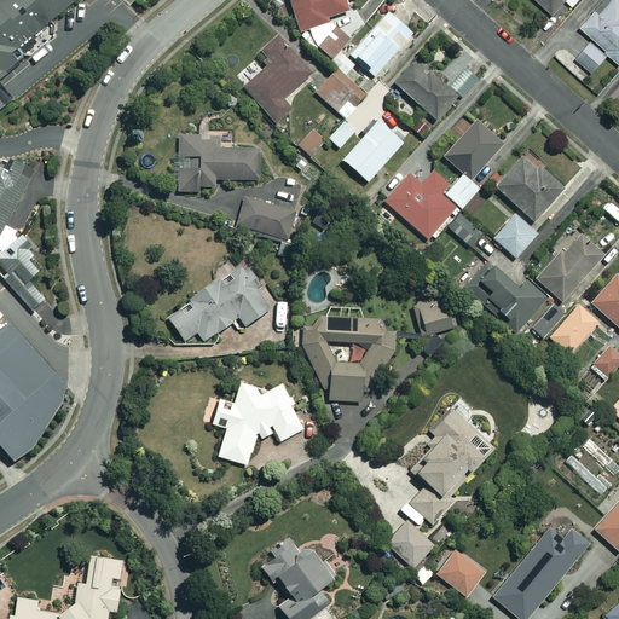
[(0,0),(0,109),(15,98),(0,79),(0,77),(23,59),(16,50),(77,0),(0,0)]
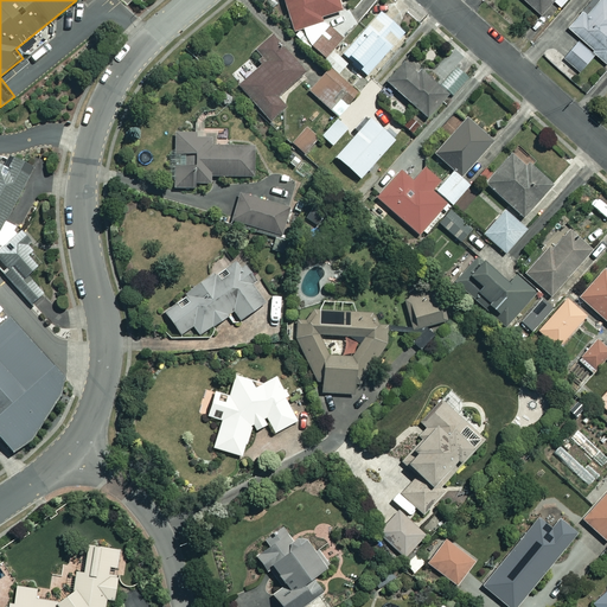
[(281,0),(294,37),(304,48),(310,43),(337,74),(347,64),(334,51),(344,42),(321,17),(342,10),(338,0),(281,0)]
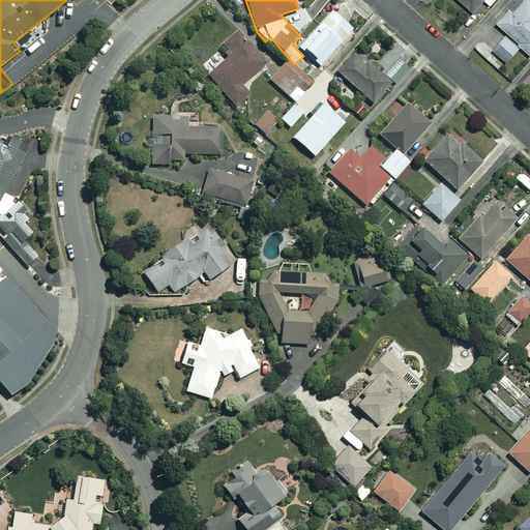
[(459,0),(472,12),(482,0),(483,0),(490,5),(494,0),(459,0)]
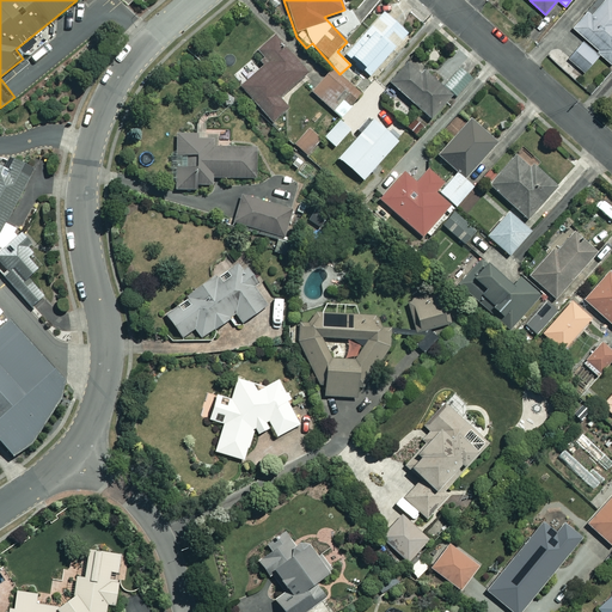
[(611,0),(601,0),(591,12),(589,10),(574,26),(586,38),(569,57),(583,71),(600,53),(611,62),(611,61),(611,0)]
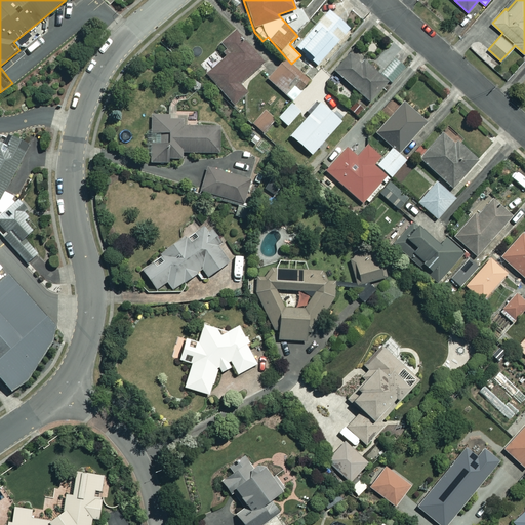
[(349,29),(328,10),(296,46),(317,64),(349,29)]
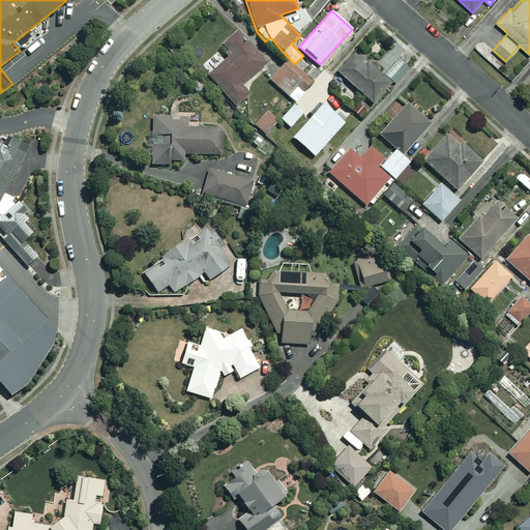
[(266,63),(238,30),(223,43),(228,50),(225,54),(228,57),(208,75),(234,106),(248,94),(241,85),(266,63)]
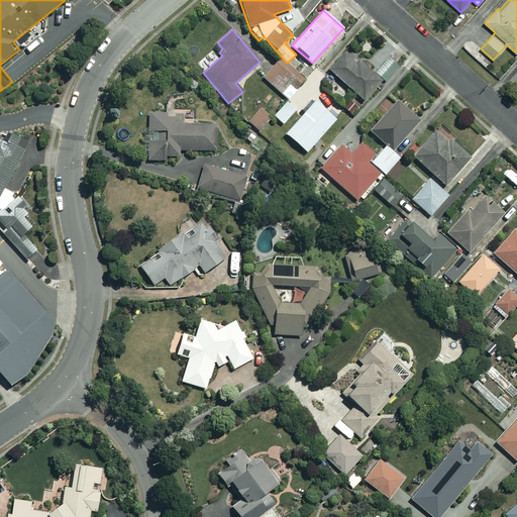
[(389,56),(374,73),(347,49),(329,71),(363,100),(381,79),(385,82),(399,65),(389,56)]
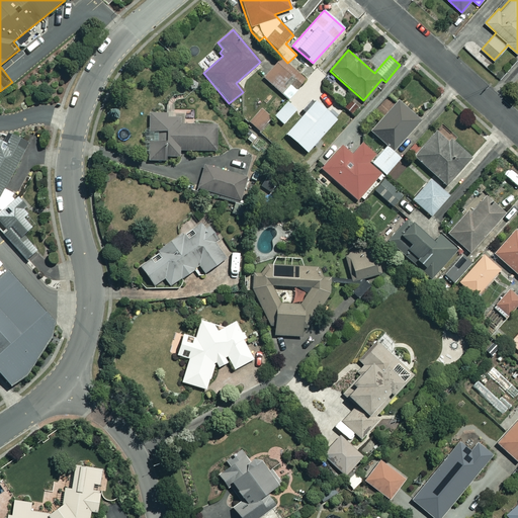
[(305,82),(280,59),(262,77),(286,101),(305,82)]
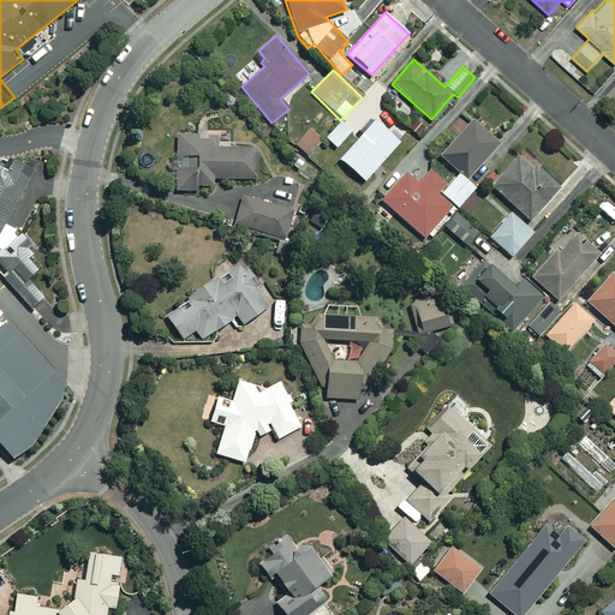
[(398,142),(374,120),(339,159),(364,180),(398,142)]
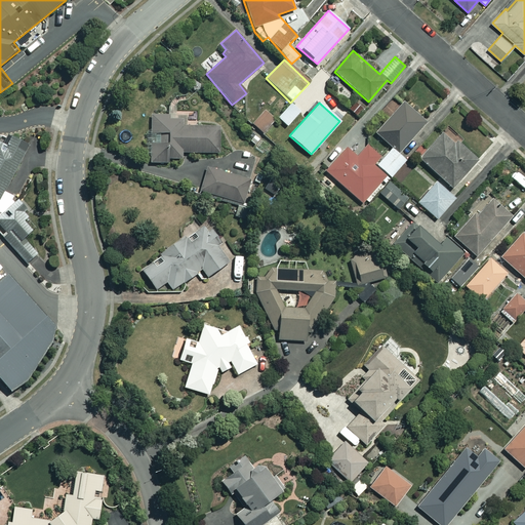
[(392,147),(399,154),(426,123),(403,103),(376,133),(392,147)]
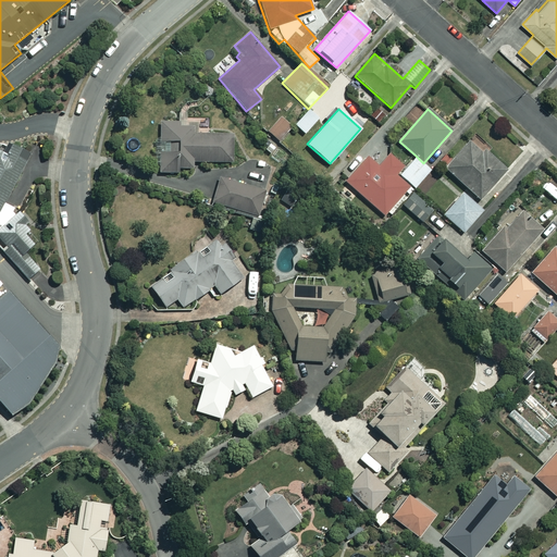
[(318,119),(308,110),(294,125),(304,134),(318,119)]
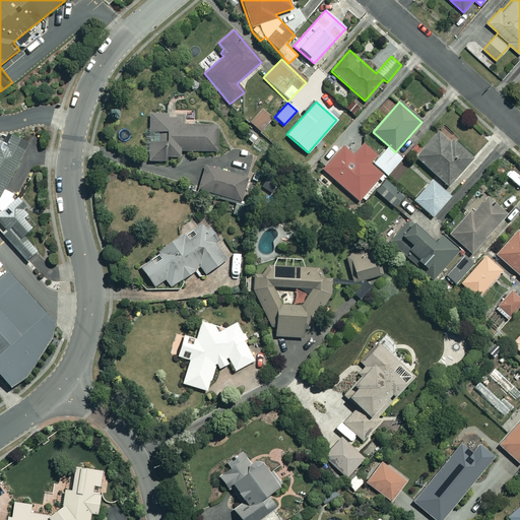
[(271,118),(262,109),(249,121),(258,131),(271,118)]
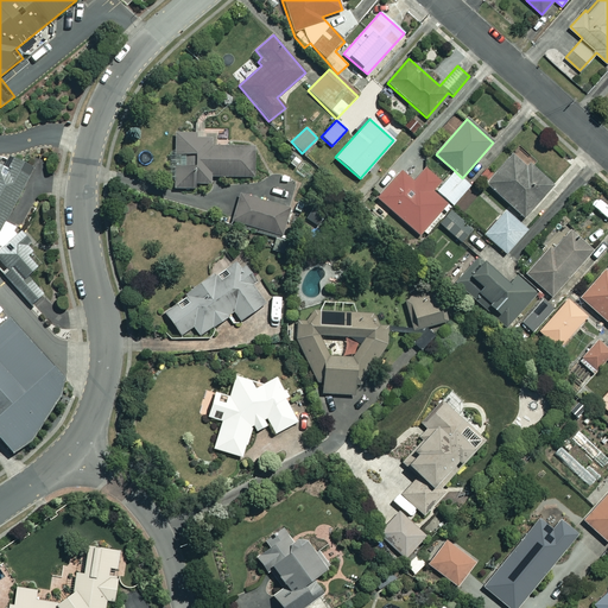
[(194,165),(173,164),(173,189),(194,189),(194,183),(211,183),(211,176),(255,177),(255,145),(209,145),(209,138),(195,138),(195,133),(173,133),(173,153),(194,153),(194,165)]
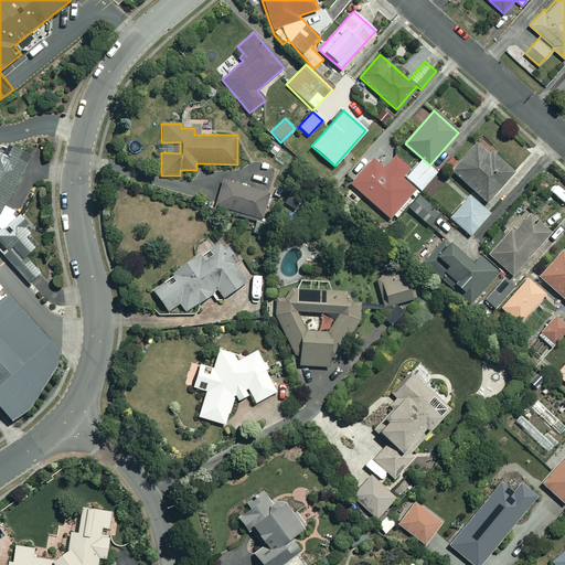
[(518,149),(502,135),(496,142),(511,156),(518,149)]
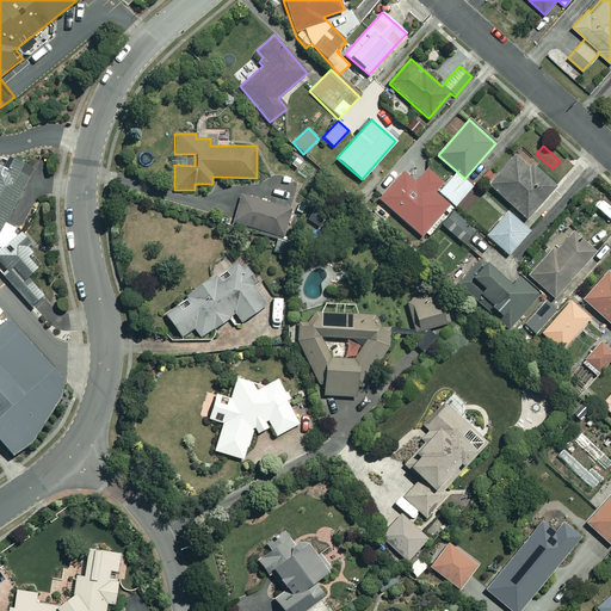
[(555,186),(517,152),(487,185),(525,218),(555,186)]
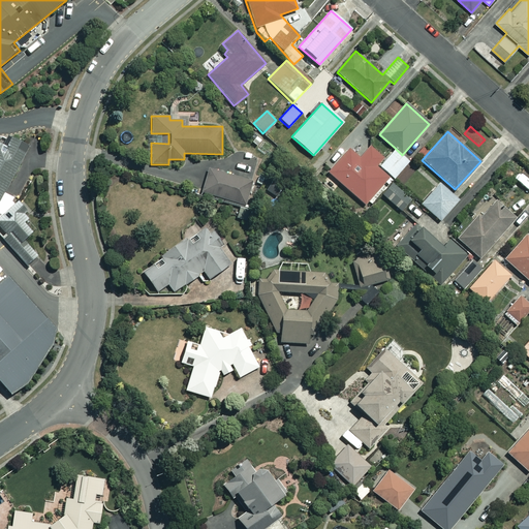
[(36,226),(16,204),(43,154),(12,135),(3,152),(0,150),(0,213),(2,215),(0,216),(0,226),(6,234),(2,238),(26,265),(37,255),(23,240),(36,226)]
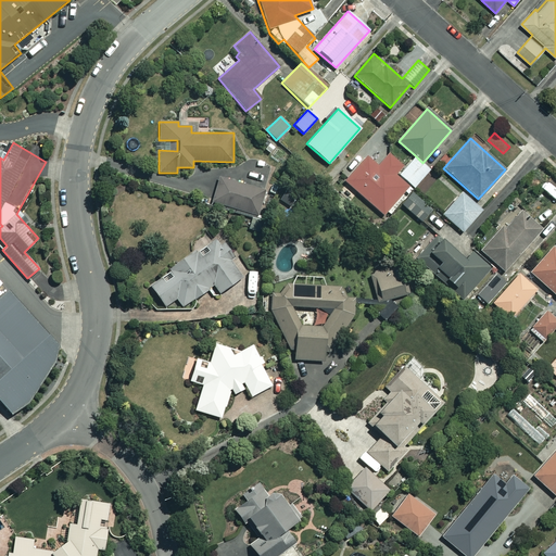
[(422,163),(415,155),(404,168),(388,154),(378,166),(366,155),(344,180),(383,215),(408,186),(412,189),(429,168),(422,163)]
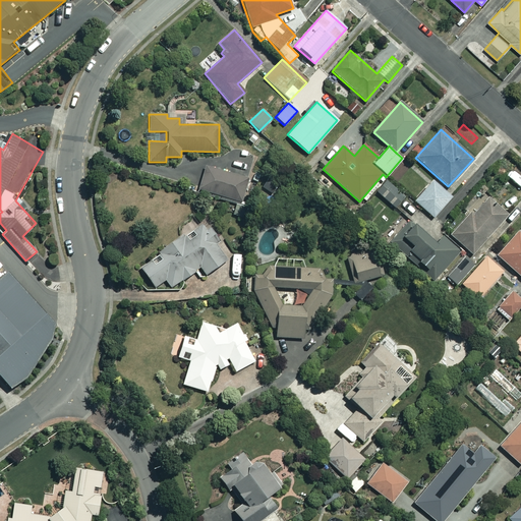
[(231,169),(230,173),(206,166),(198,190),(239,203),(248,174),(231,169)]
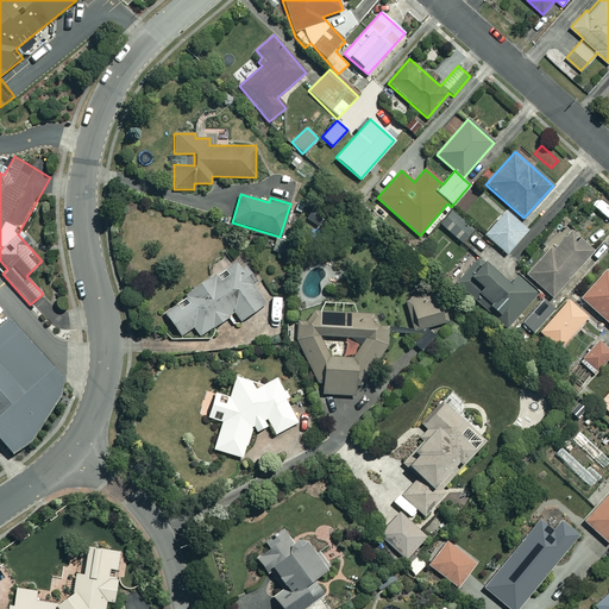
[(527,230),(506,212),(485,237),(506,253),(527,230)]
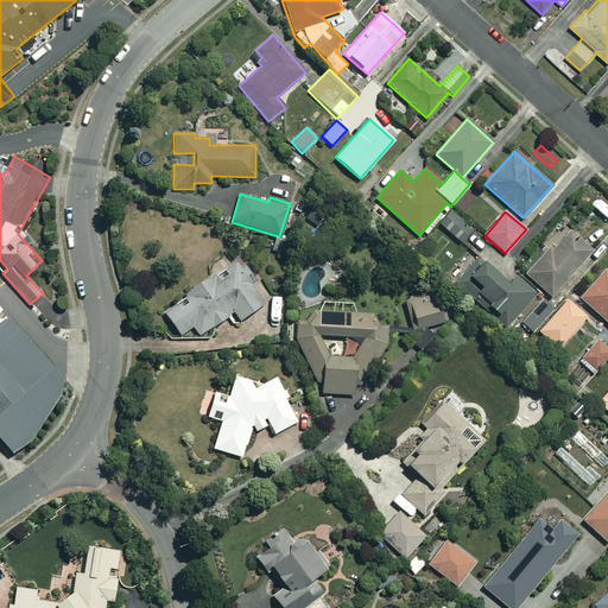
[(593,251),(569,229),(552,247),(550,246),(525,273),(550,297),(593,251)]
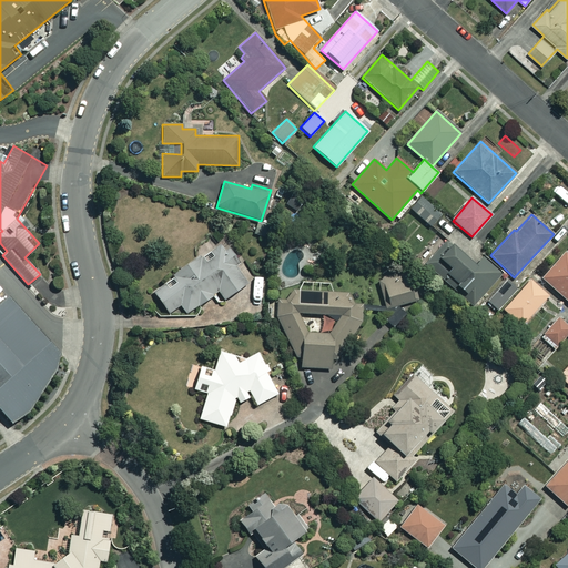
[(236,260),(223,241),(199,257),(196,254),(171,273),(173,276),(151,292),(168,315),(180,306),(185,315),(217,293),(223,301),(247,284),(232,262),(236,260)]
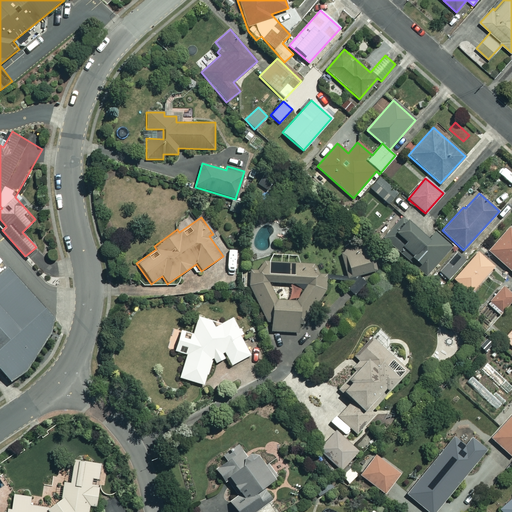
[(427,240),(402,218),(384,239),(407,259),(410,255),(418,262),(414,267),(425,276),(451,247),(434,232),(427,240)]
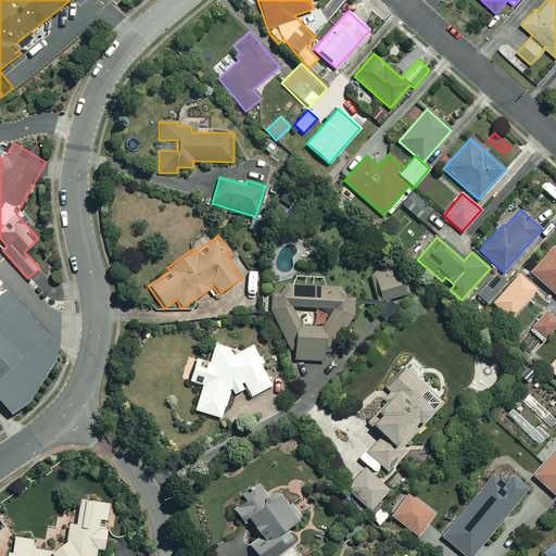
[(555,250),(552,247),(529,273),(555,295),(555,250)]
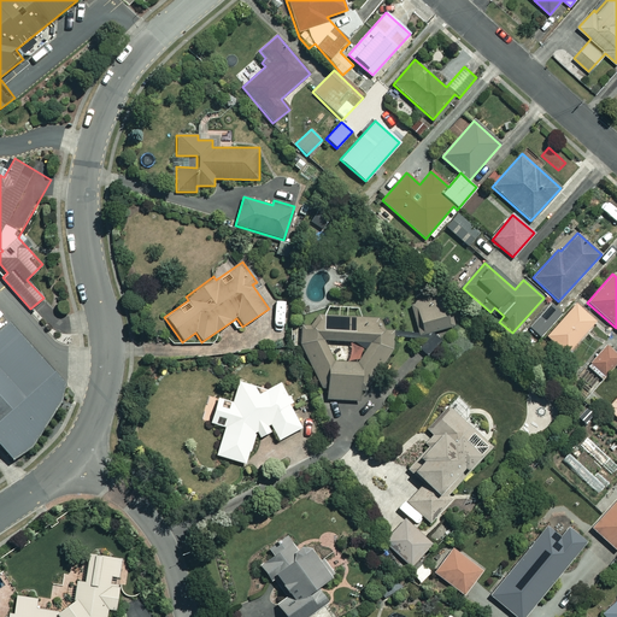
[(451,327),(440,295),(409,305),(419,336),(451,327)]
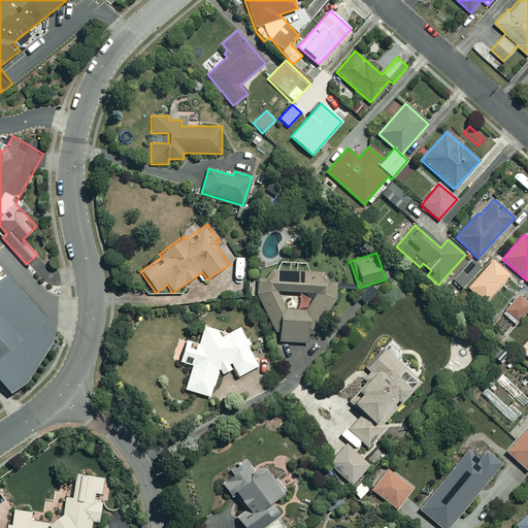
[(480,268),(470,260),(453,279),(462,288),(480,268)]
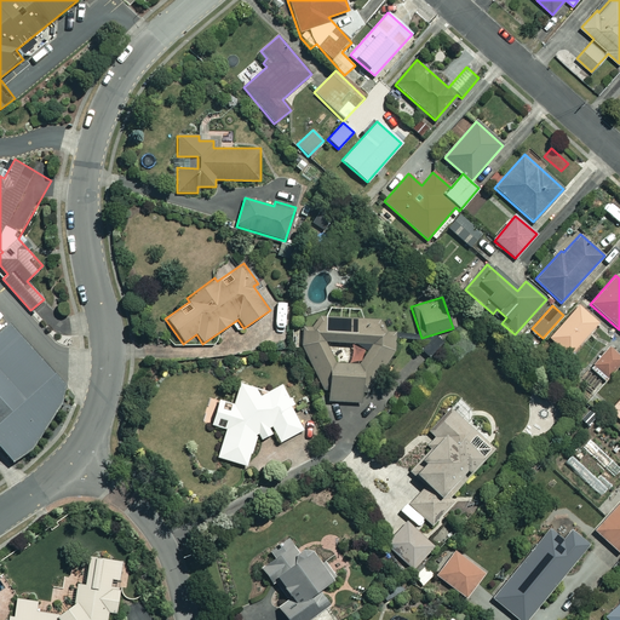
[(596,322),(577,305),(550,338),(568,355),(596,322)]
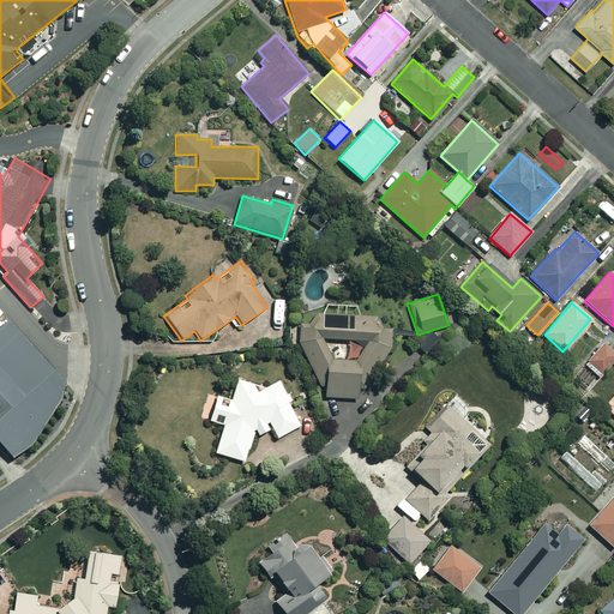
[(390,323),(374,323),(374,315),(308,314),(308,324),(299,324),(299,342),(319,386),(323,386),(324,398),(356,397),(356,389),(363,387),(389,349),(390,323)]
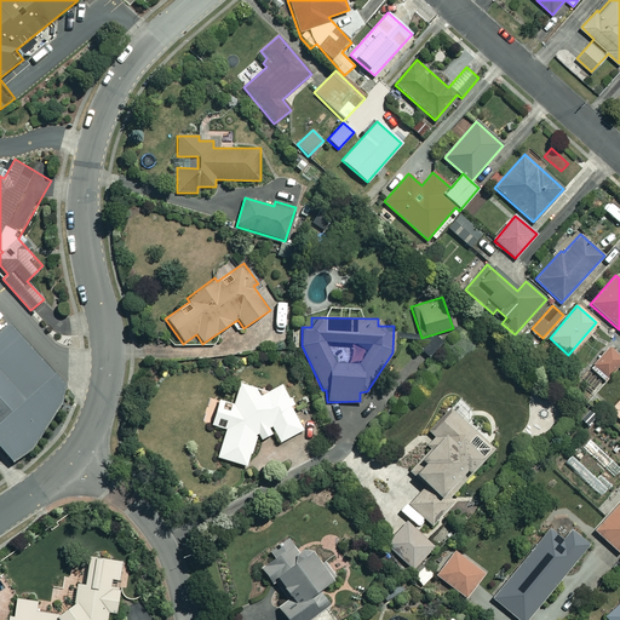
[(0,331),(0,443),(17,463),(35,452),(65,406),(70,388),(5,328),(0,331)]
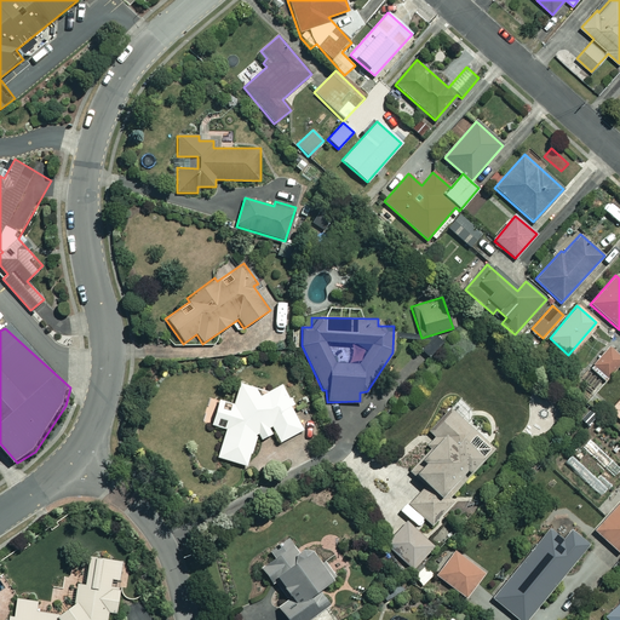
[(619,363),(619,357),(608,348),(591,366),(606,379),(619,363)]
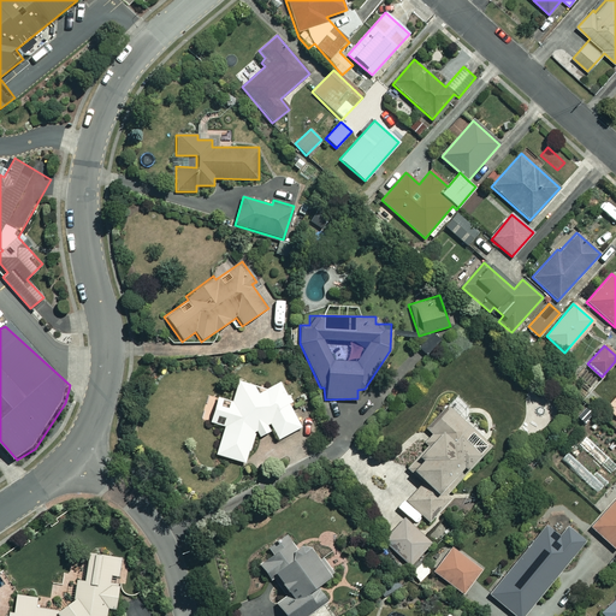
[(231,402),(217,397),(209,420),(223,425),(214,454),(244,463),(254,432),(256,431),(261,438),(274,430),(280,439),(303,426),(290,404),(292,402),(280,381),(261,394),(255,391),(258,385),(238,379),(231,402)]
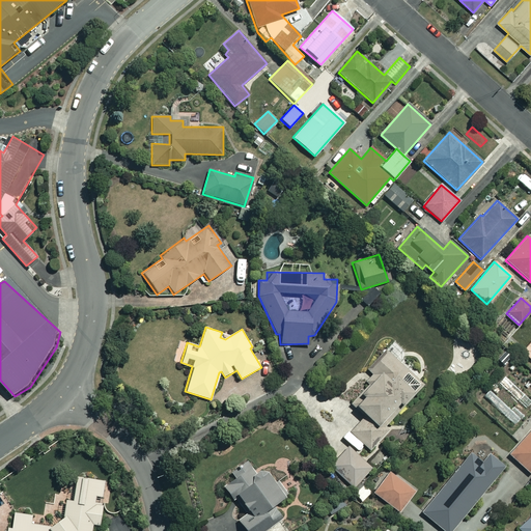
[(530,341),(522,352),(530,360),(530,341)]
